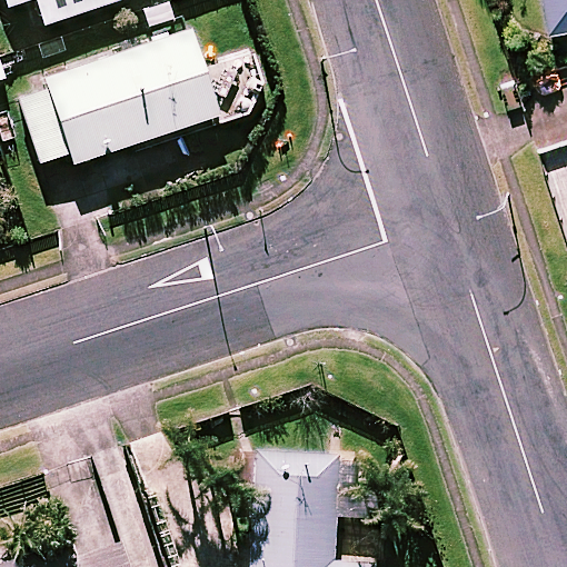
[(3,0),(7,8),(32,0),(36,0),(43,25),(118,0),(3,0)]
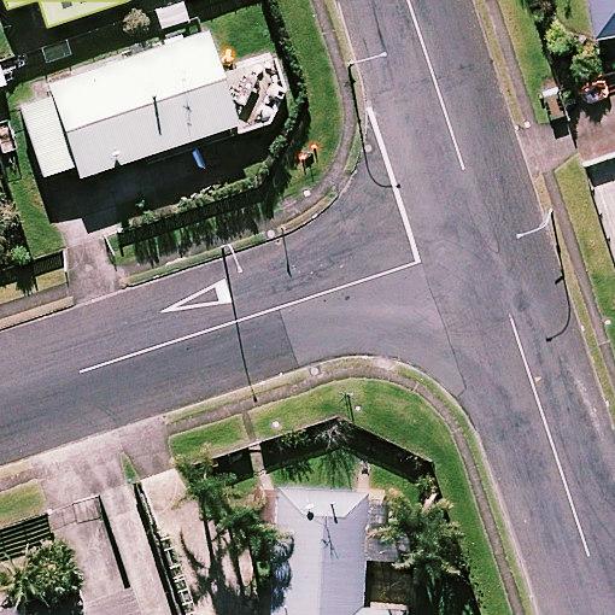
[(591,0),(597,31),(614,28),(614,0),(591,0)]
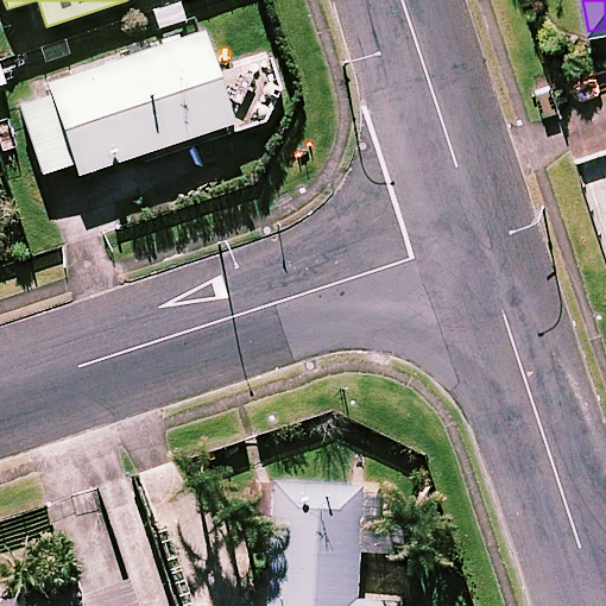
[(229,125),(200,36),(17,98),(46,187),(229,125)]
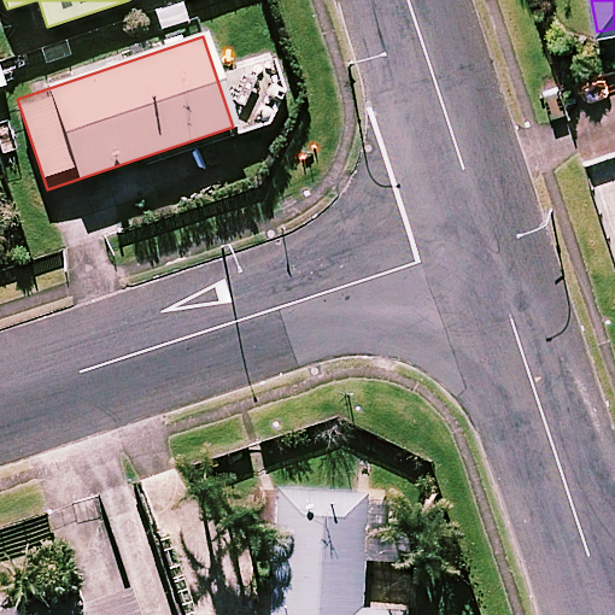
[(614,164),(590,173),(614,246),(614,164)]
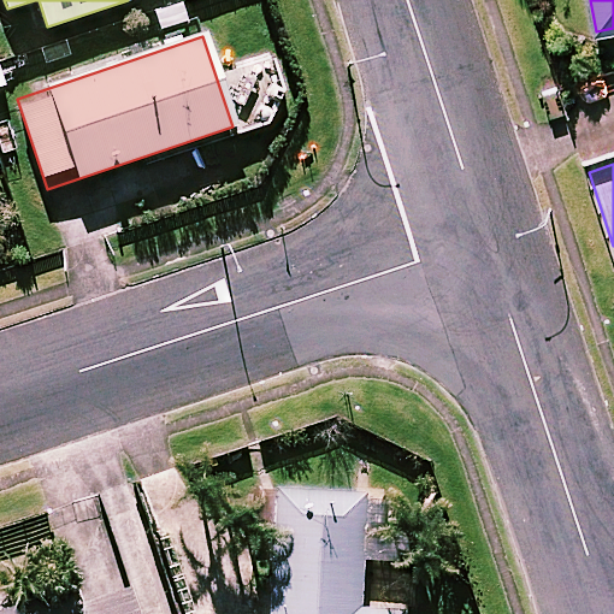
[(371,482),(282,477),(272,613),(406,613),(407,602),(364,600),(366,551),(414,554),(415,524),(390,523),(393,490),(371,489),(371,482)]
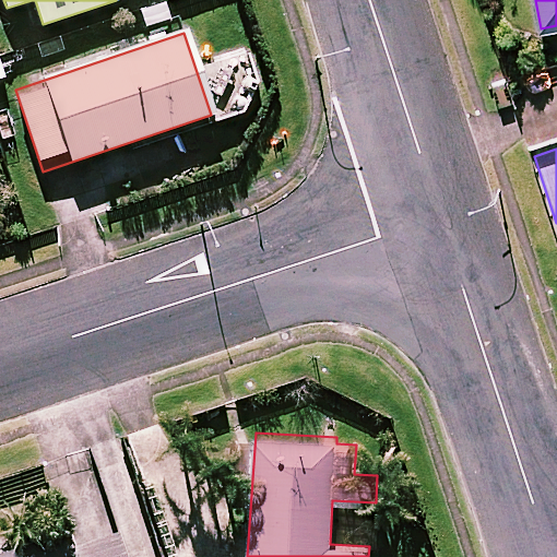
[(0,556),(83,556),(78,538),(71,521),(0,545),(0,556)]
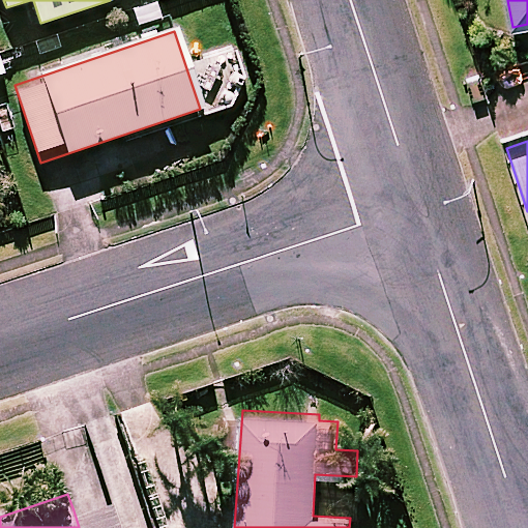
[(74,510),(79,527),(125,527),(115,496),(74,510)]
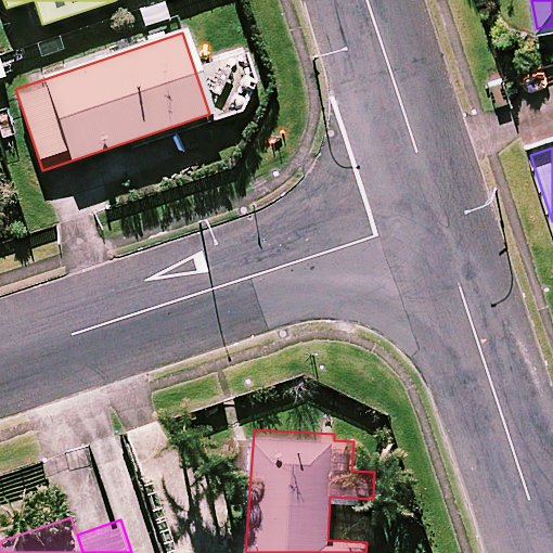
All buildings are outlined.
